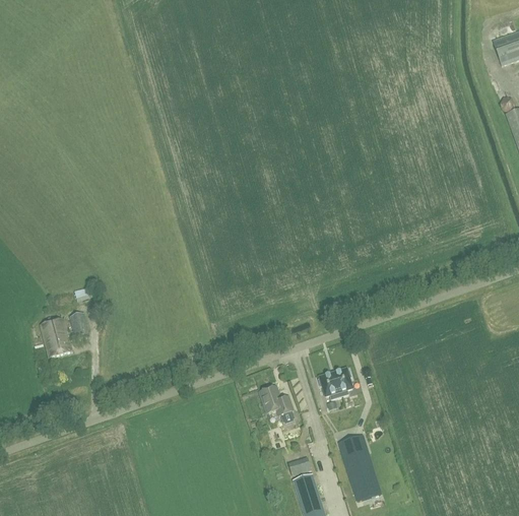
[(500,63),(518,57),(518,28),(492,39),(500,63)]
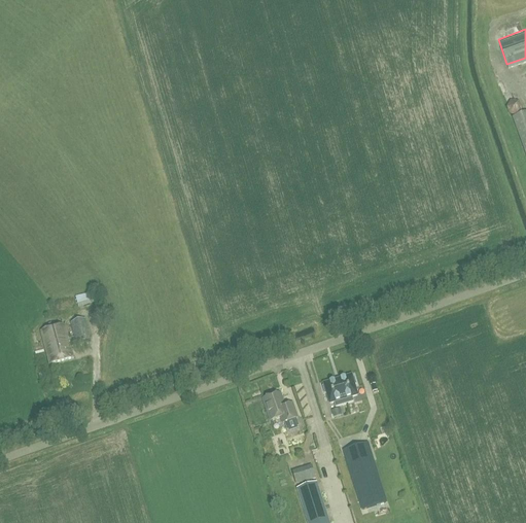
[(525,151),(525,108),(512,113),(525,151)]
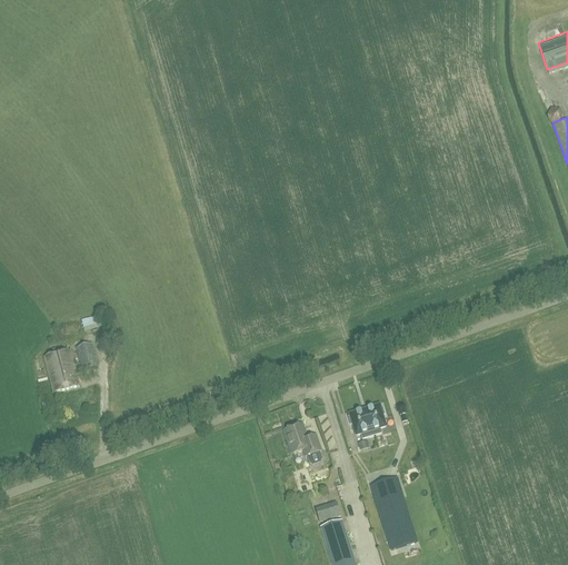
[(83,314),(86,325),(98,323),(96,311),(83,314)]
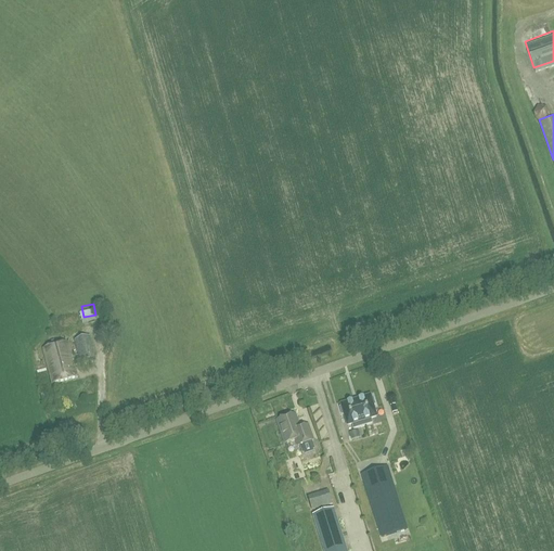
[(78,354),(72,356),(74,362),(80,361),(80,362),(95,358),(89,333),(74,337),(78,354)]
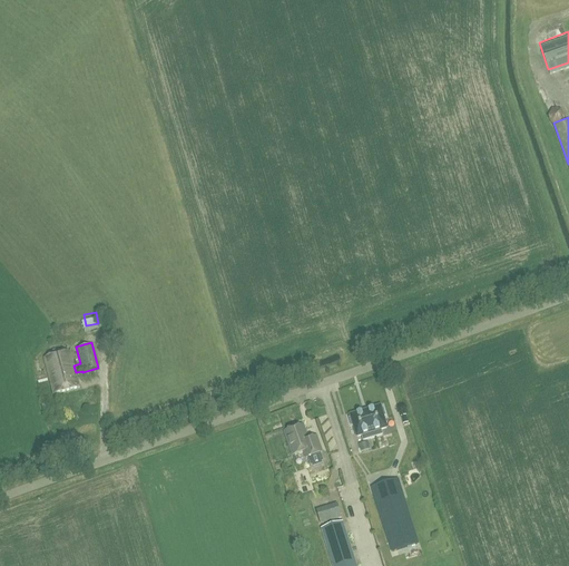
[(76,372),(74,366),(69,348),(43,354),(52,391),(79,384),(76,372)]
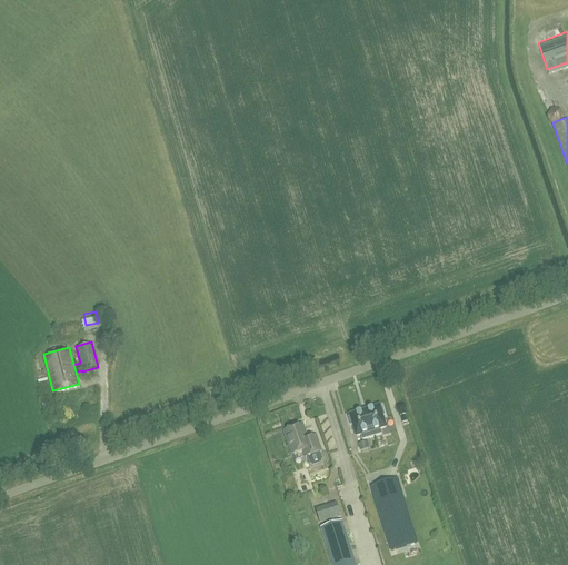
[(350,414),(348,414),(350,422),(352,422),(356,433),(360,432),(361,436),(380,430),(379,425),(386,424),(382,412),(385,412),(381,404),(380,405),(379,403),(349,412),(350,414)]
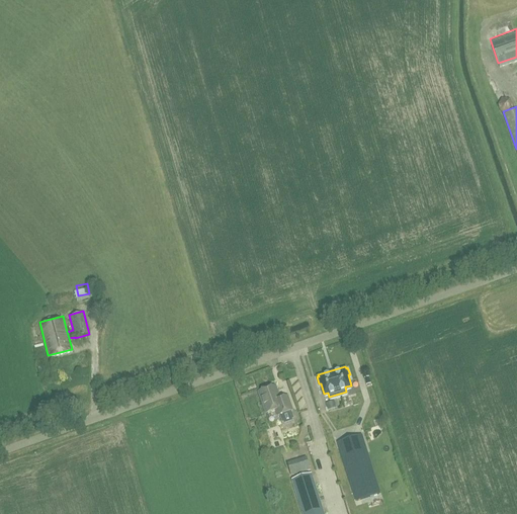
[(279,396),(274,383),(258,389),(266,411),(275,407),(278,413),(291,408),(286,394),(279,396)]
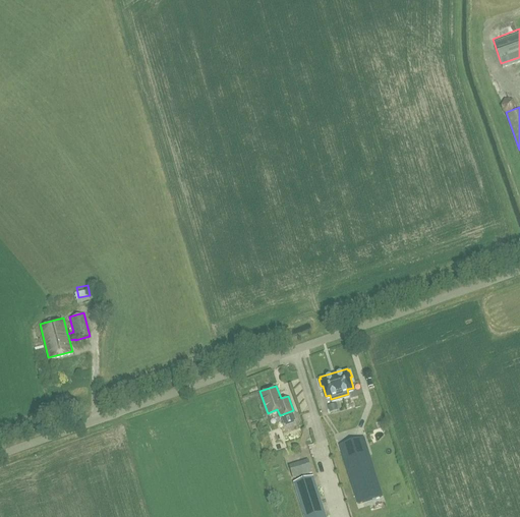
[(339,440),(353,487),(365,483),(369,495),(381,491),(362,433),(339,440)]
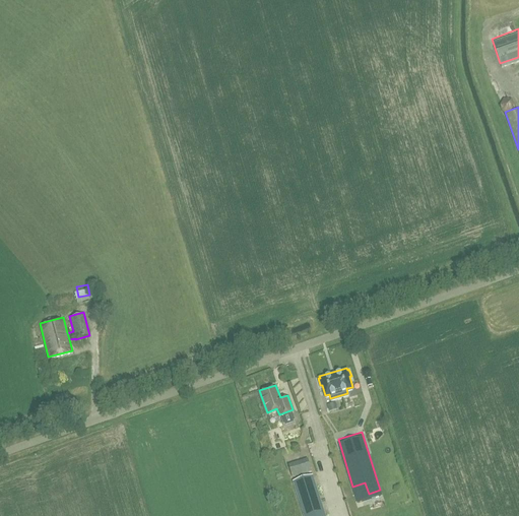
[(306,470),(303,461),(297,463),(300,472),(306,470)]
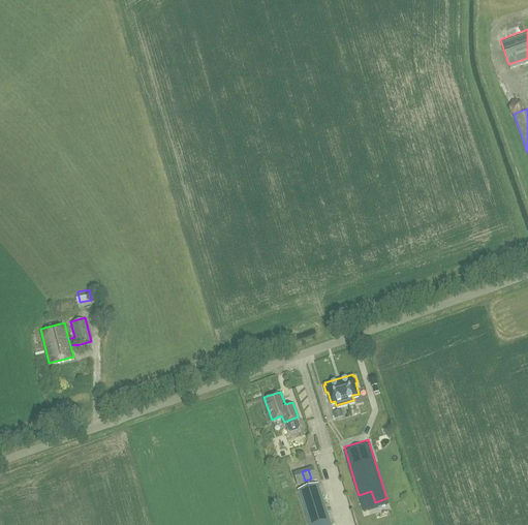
[(331,524),(317,481),(297,487),(308,524),(331,524)]
